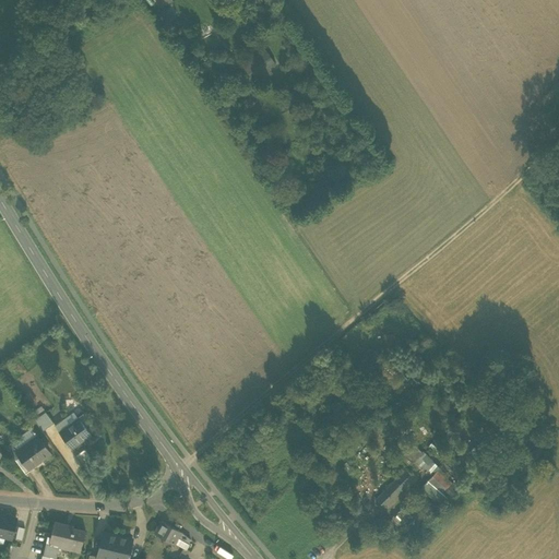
[(161,11),(167,20),(174,14),(167,7),(161,11)]
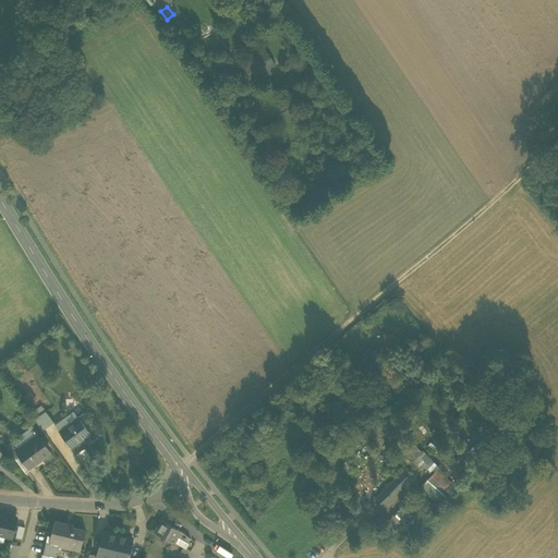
[(268,69),(261,73),(264,77),(271,72),(268,69)]
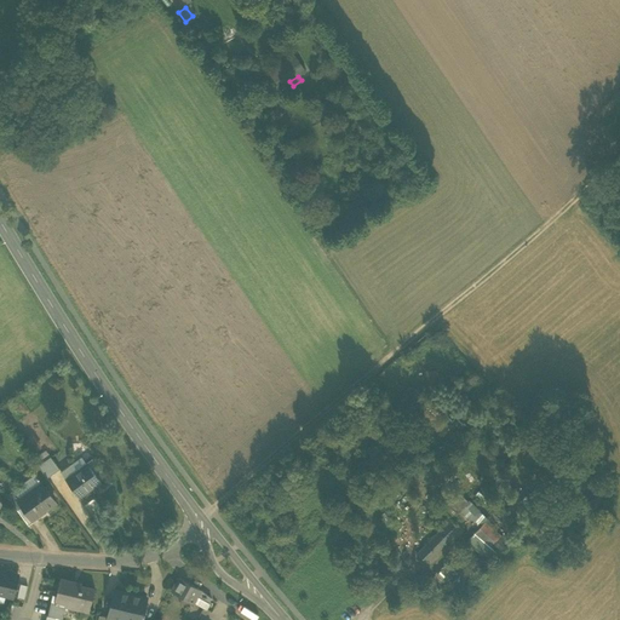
[(38,466),(47,477),(59,469),(51,457),(42,463),(38,466)]
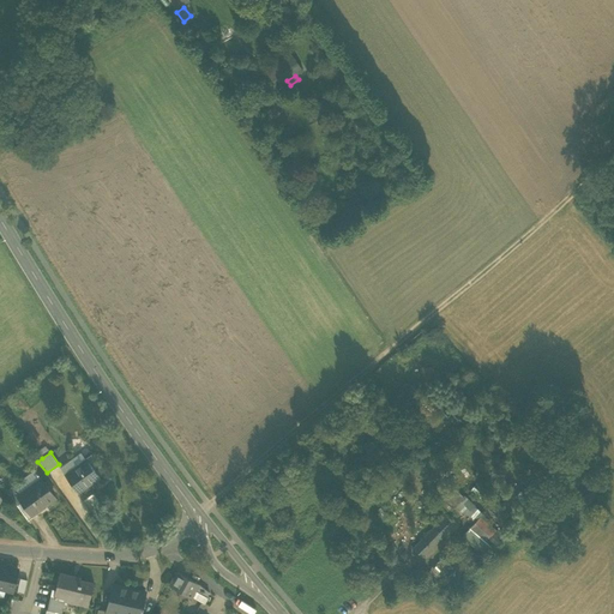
[(65,474),(78,493),(100,477),(85,458),(65,474)]
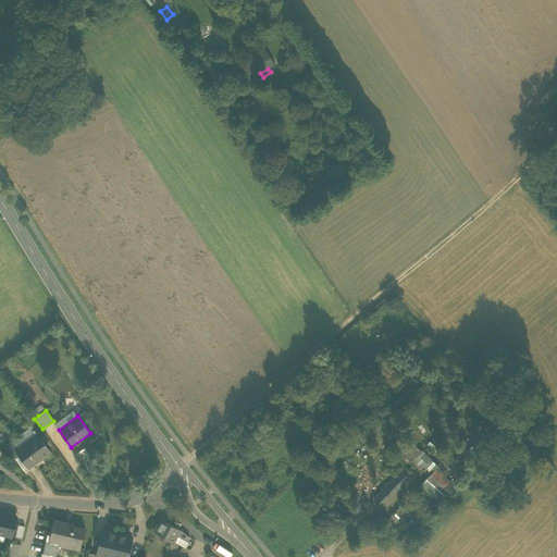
[(249,426),(251,430),(258,423),(256,420),(249,426)]
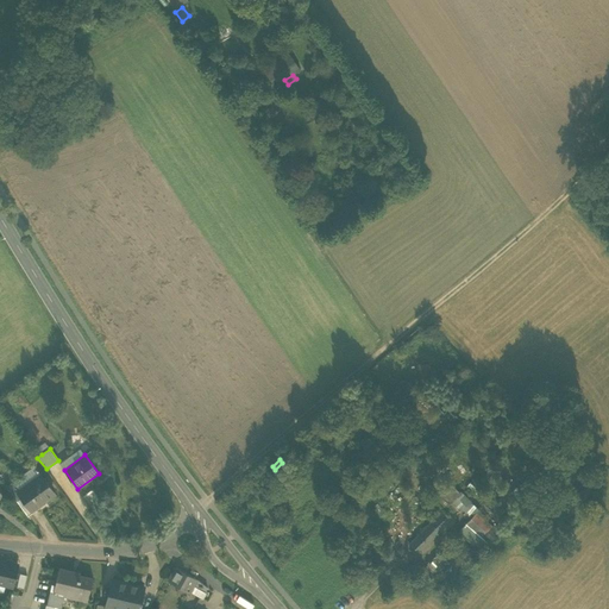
[(35,465),(13,481),(19,489),(32,481),(32,482),(42,475),(35,465)]
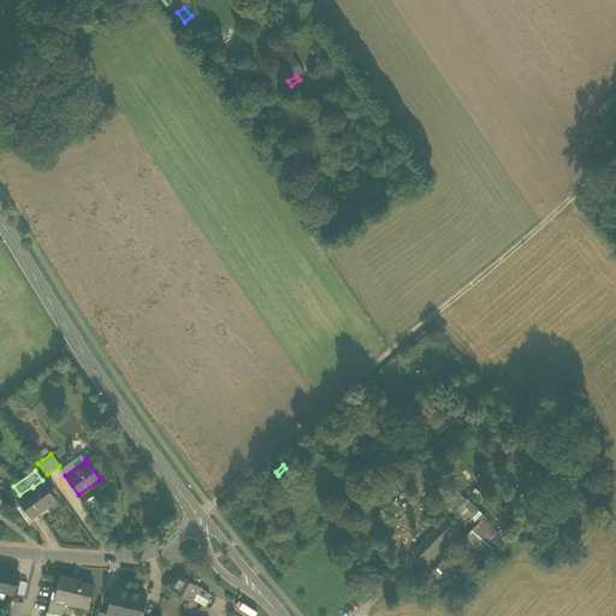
[(23,502),(33,514),(43,505),(45,507),(55,498),(42,480),(33,487),(33,486),(19,495),(19,496),(23,502)]
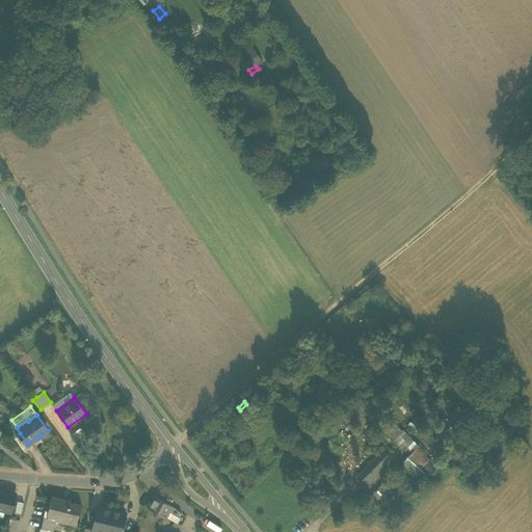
[(5,424),(15,437),(20,433),(17,428),(17,427),(11,420),(5,424)]
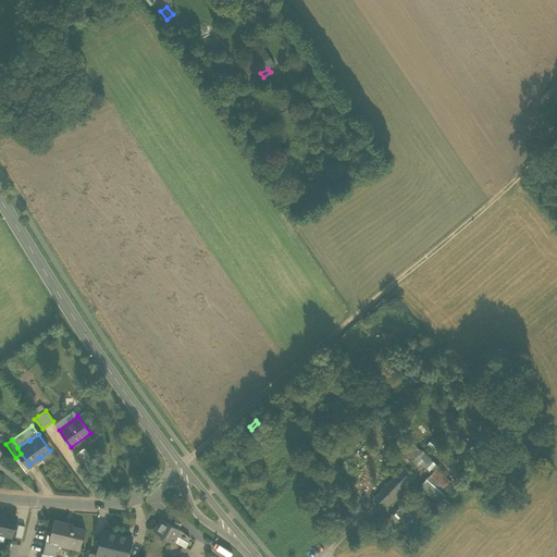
[(91,458),(85,448),(76,455),(83,465),(91,458)]
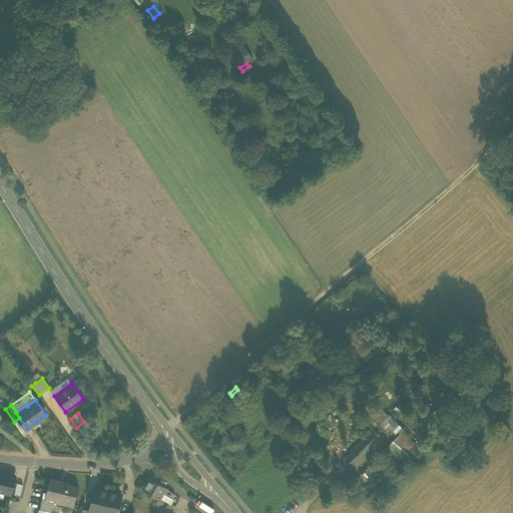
[(382,422),(397,437),(404,429),(390,414),(382,422)]
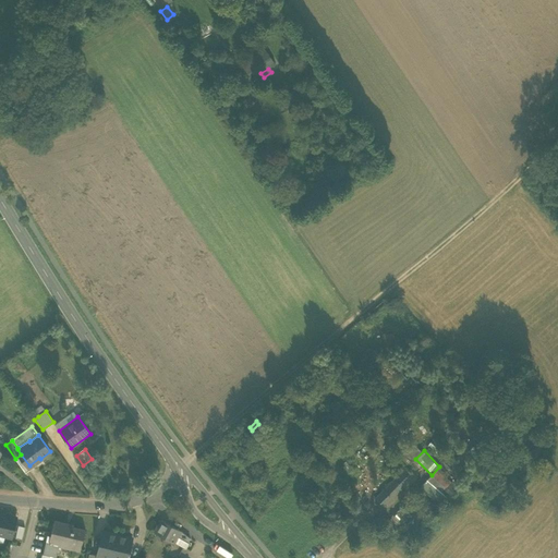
[(376,498),(384,506),(414,474),(407,466),(376,498)]
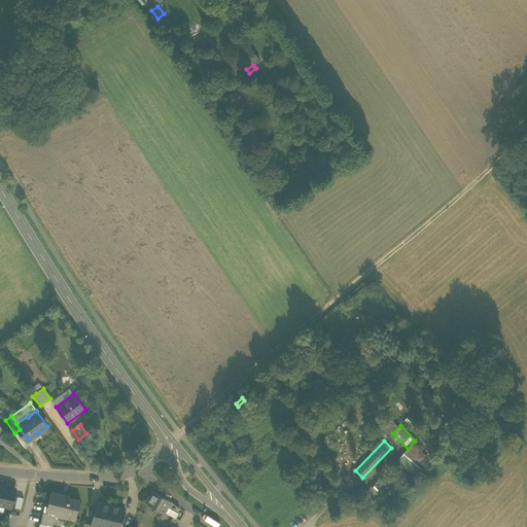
[(416,443),(398,459),(406,467),(413,460),(422,468),(431,459),(416,443)]
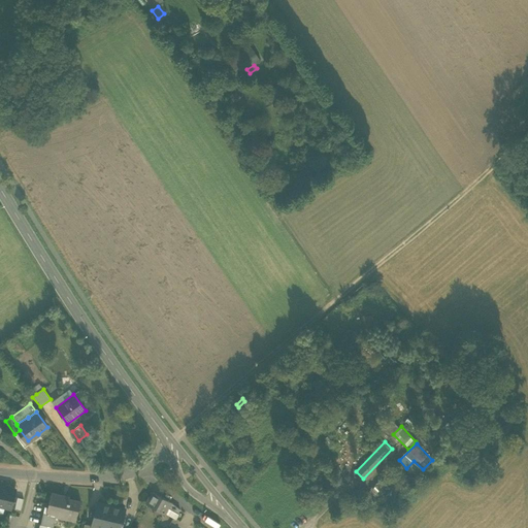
[(0,506),(4,508),(5,505),(11,507),(15,491),(0,487),(0,506)]
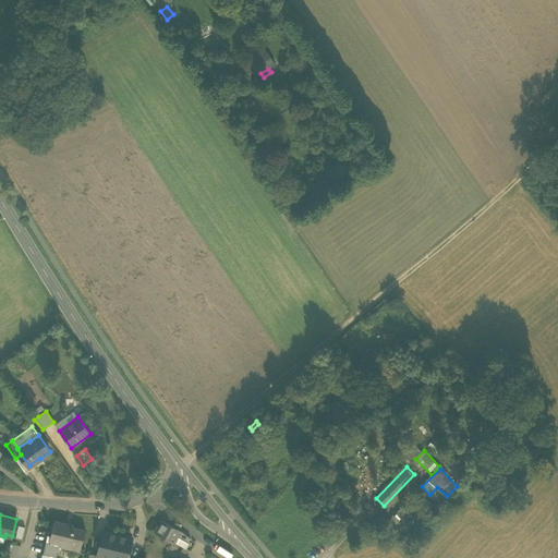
[(71,547),(80,549),(85,530),(64,524),(64,522),(53,520),(49,542),(49,543),(58,545),(59,545),(60,543),(72,546),(71,547)]
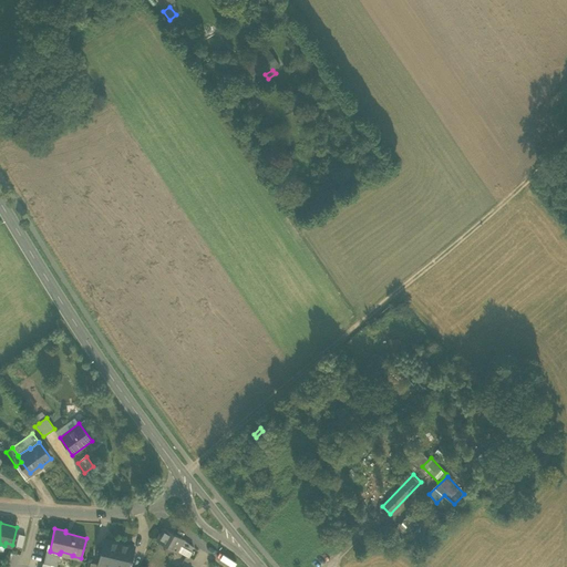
[(157,539),(177,552),(181,547),(184,540),(183,539),(163,528),(157,539)]
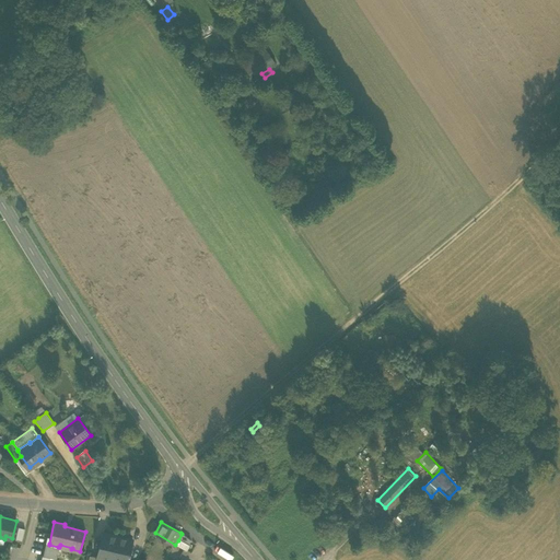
[(24,529),(19,527),(15,540),(22,541),(24,529)]
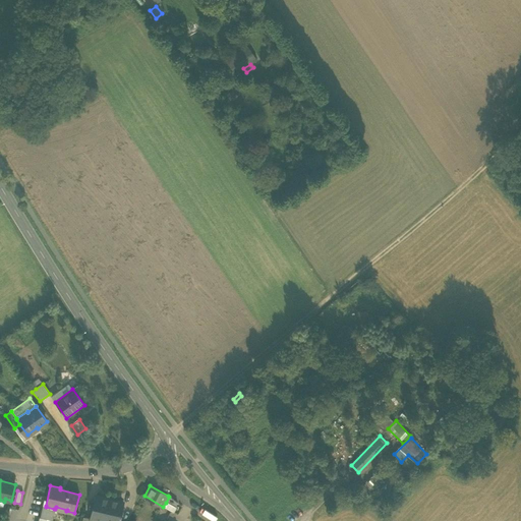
[(95,520),(100,520),(104,520),(109,499),(96,496),(91,518),(91,519),(95,520)]
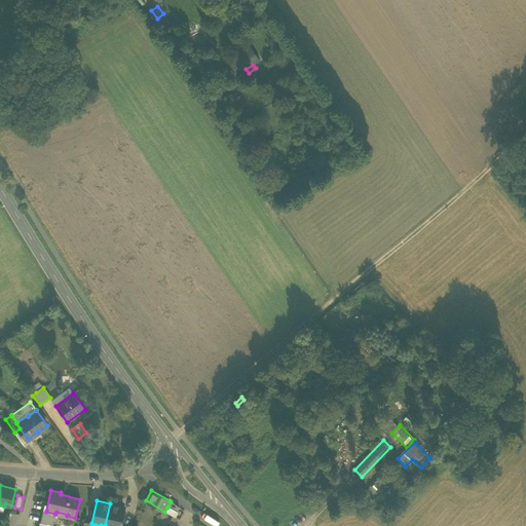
[(167,508),(176,513),(179,508),(171,501),(167,508)]
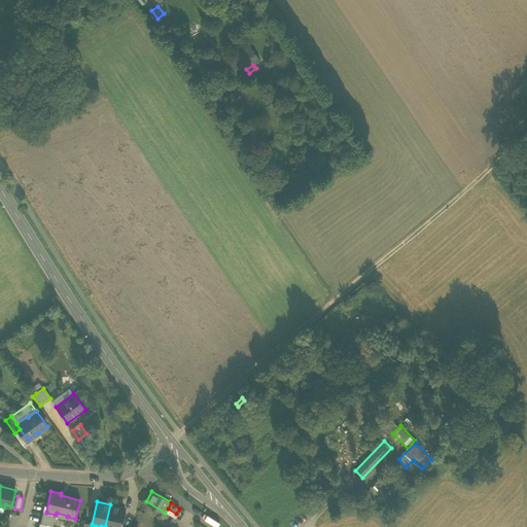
[(119,526),(125,507),(110,504),(105,526),(119,526)]
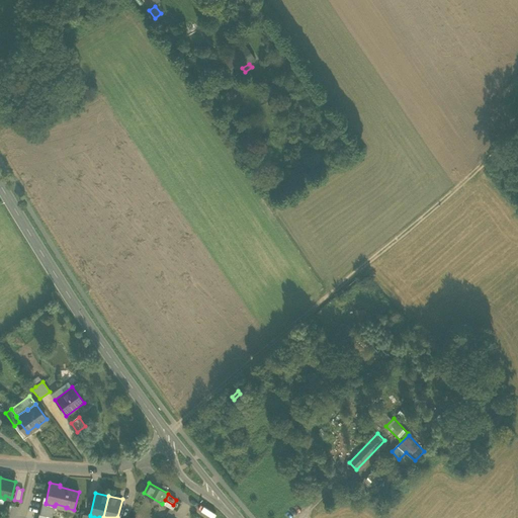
[(51,517),(52,517),(54,507),(54,506),(46,504),(46,503),(42,502),(39,515),(51,517)]
